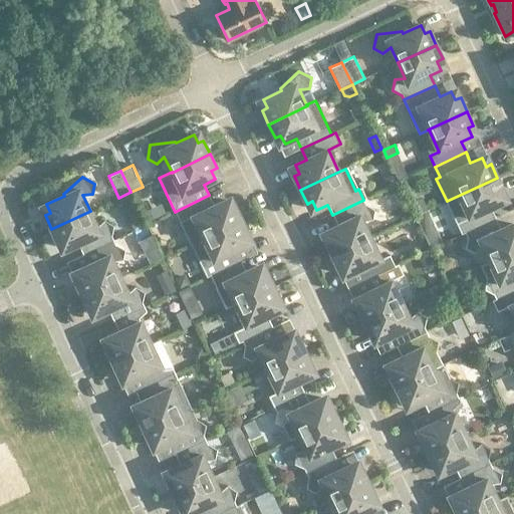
[(504,192),(497,178),(447,201),(462,235),(466,233),(465,233),(496,219),(491,208),(502,203),(498,194),(504,192)]
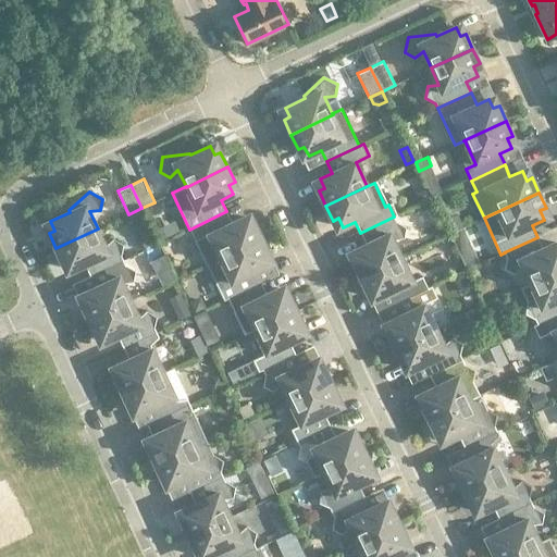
[(232,223),(226,211),(189,230),(207,264),(262,238),(255,223),(249,226),(245,217),(232,223)]
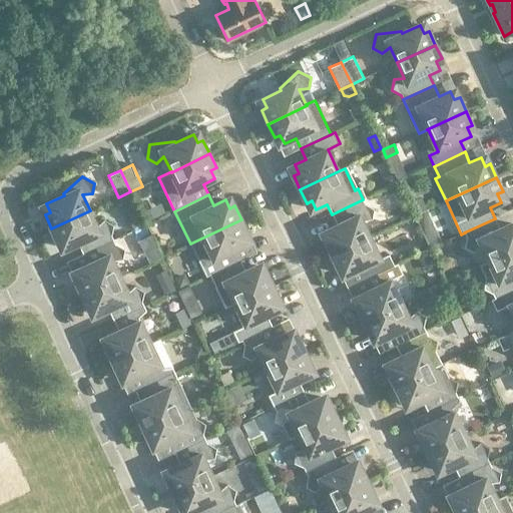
[(365,204),(363,199),(332,214),(338,224),(326,230),(331,238),(325,241),(332,255),(370,236),(362,221),(372,219),(374,209),(365,204)]
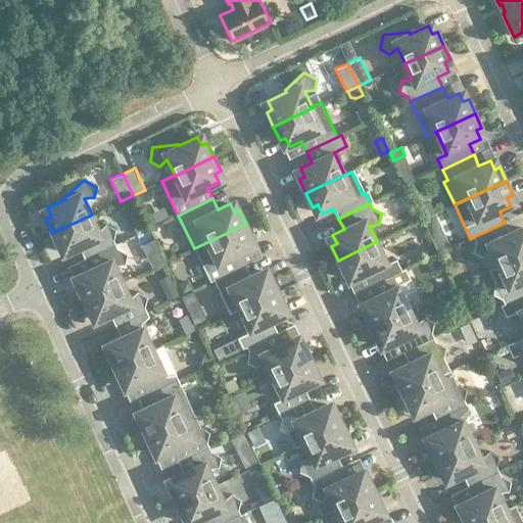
[(435,214),(423,220),(439,252),(452,246),(435,214)]
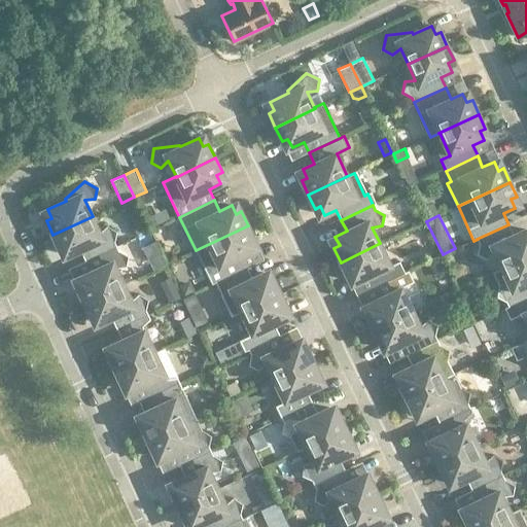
[(100,233),(93,216),(53,235),(59,249),(65,246),(69,255),(80,250),(85,260),(117,246),(114,242),(116,231),(107,225),(100,233)]
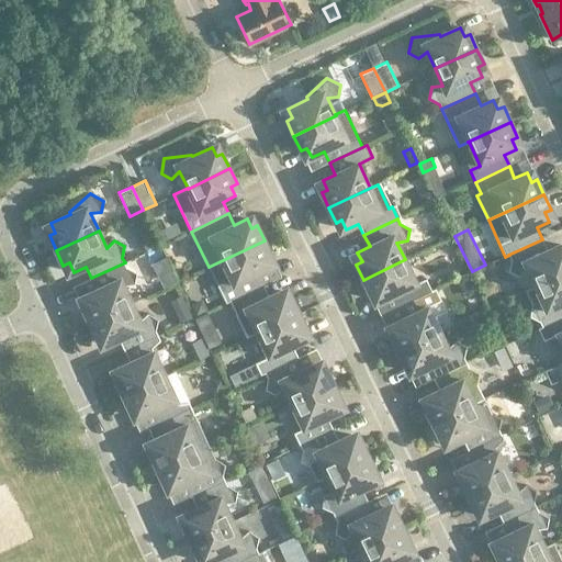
[(141,236),(147,250),(159,245),(153,231),(141,236)]
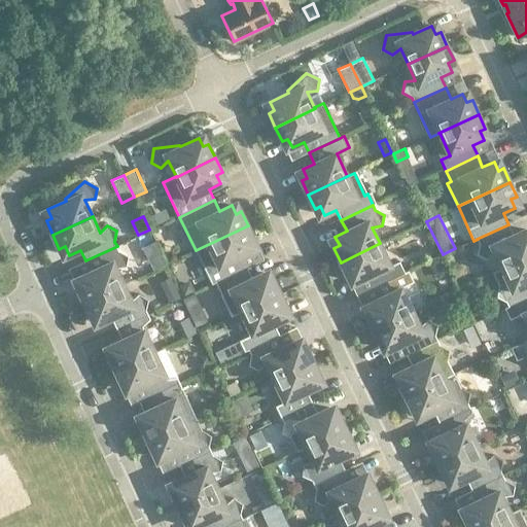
[(514,235),(508,224),(477,239),(478,239),(480,243),(478,254),(487,259),(494,252),(502,269),(526,256),(526,233),(525,230),(514,235)]
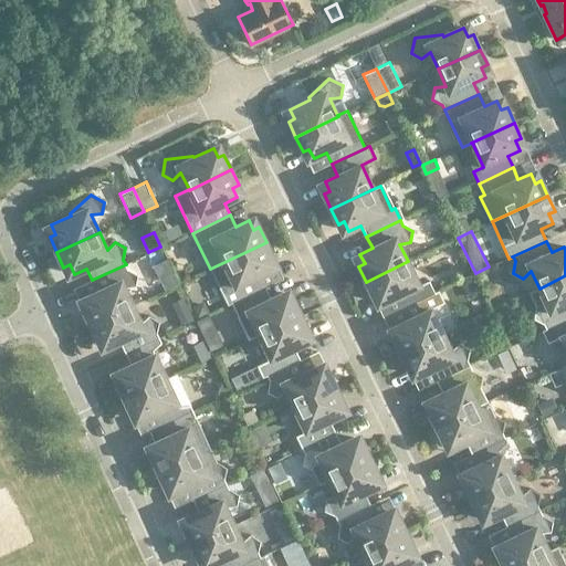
[(273,258),(266,242),(210,269),(228,305),(232,304),(232,303),(265,287),(260,275),(272,270),(268,260),(273,258)]
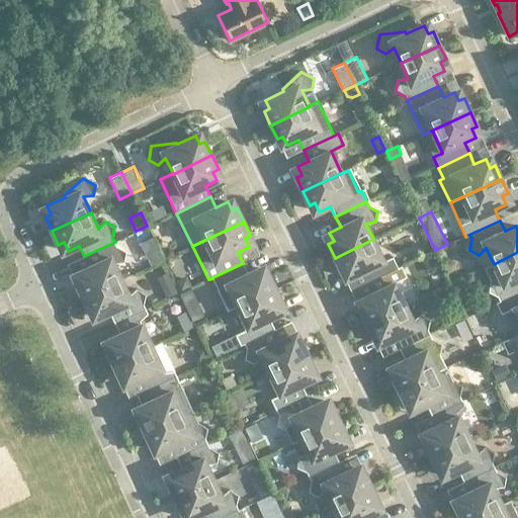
[(384,261),(373,239),(335,258),(341,271),(347,269),(351,277),(362,272),(367,282),(399,268),(398,268),(396,263),(393,257),(384,261)]
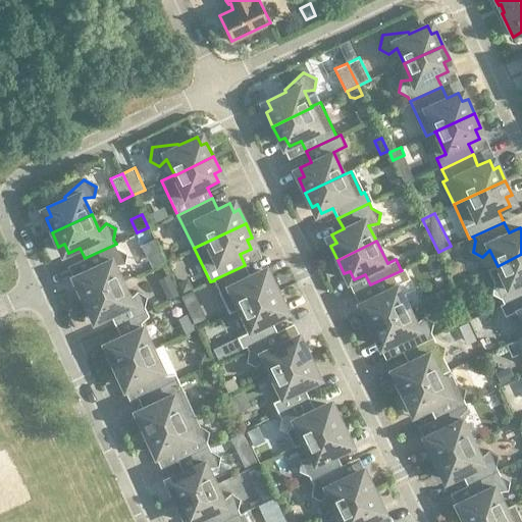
[(118,249),(116,244),(85,258),(90,269),(79,274),(83,283),(76,285),(84,300),(122,281),(115,266),(125,265),(127,254),(118,249)]
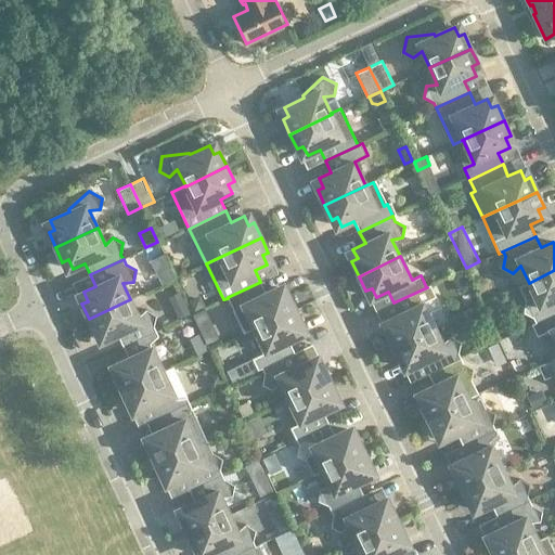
[(452,274),(461,292),(473,286),(464,269),(452,274)]
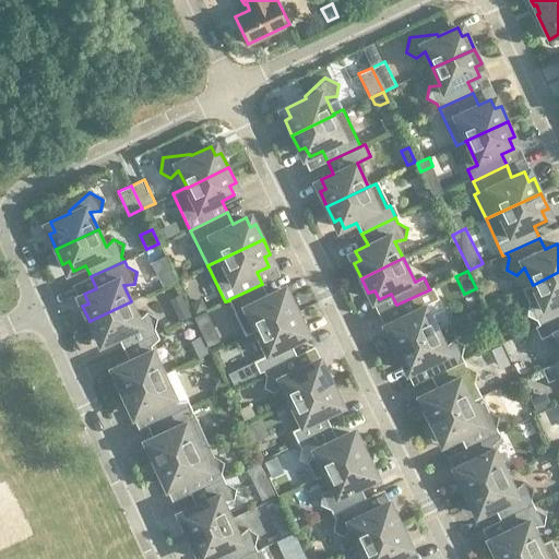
[(558,272),(533,285),(540,302),(530,304),(527,314),(537,320),(539,325),(558,316),(558,272)]
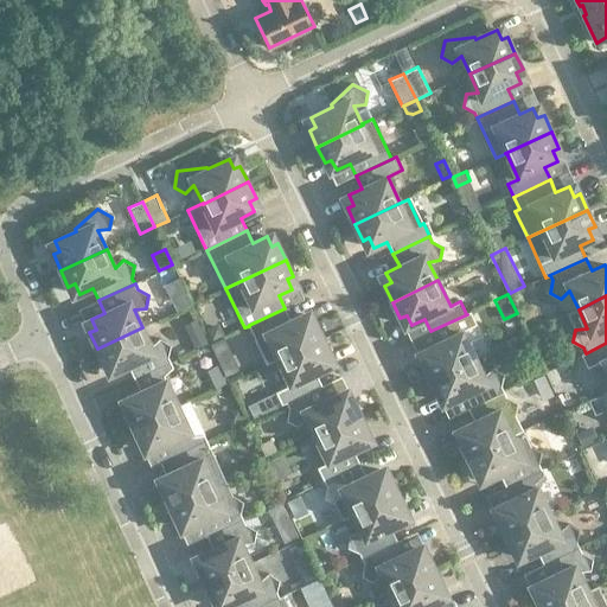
[(291,320),(285,308),(249,325),(249,326),(268,364),(278,359),(323,338),(315,321),(308,324),(304,314),(291,320)]
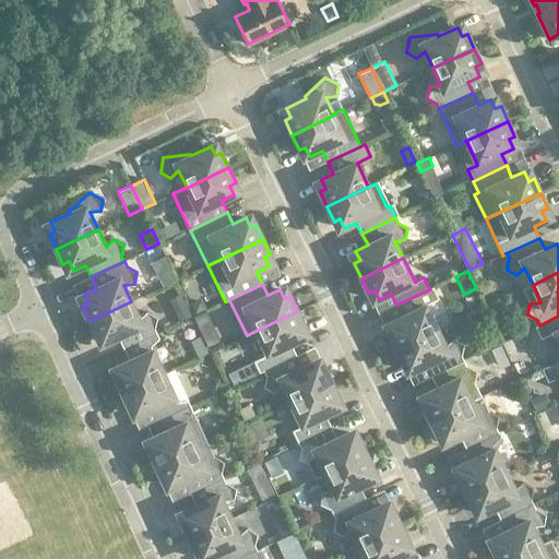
[(433,287),(429,289),(430,289),(396,305),(402,317),(390,322),(394,332),(389,334),(395,349),(438,330),(426,306),(439,299),(433,287)]
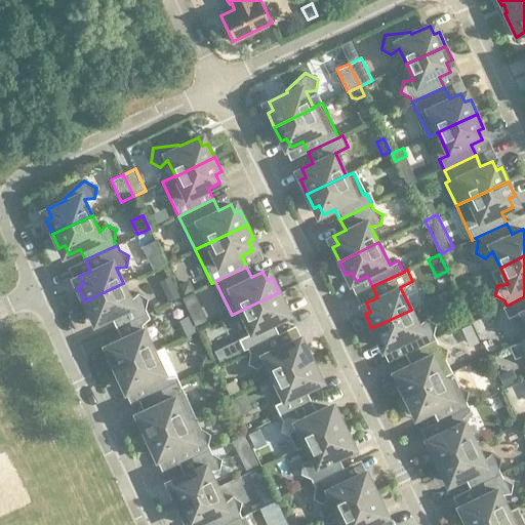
[(130,299),(123,283),(84,301),(90,316),(95,314),(99,322),(112,317),(116,328),(148,313),(146,309),(148,298),(138,292),(130,299)]
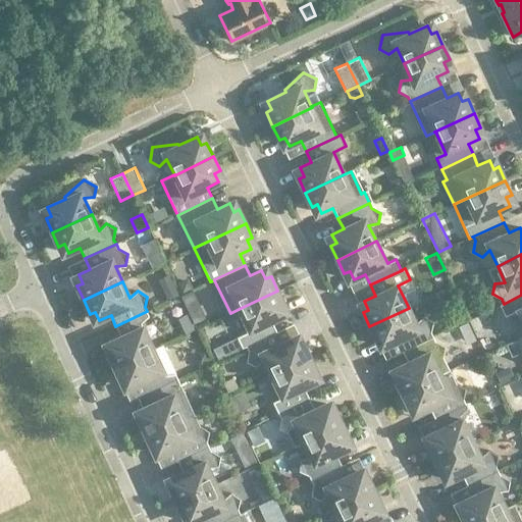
[(174,283),(163,290),(168,300),(179,295),(174,283)]
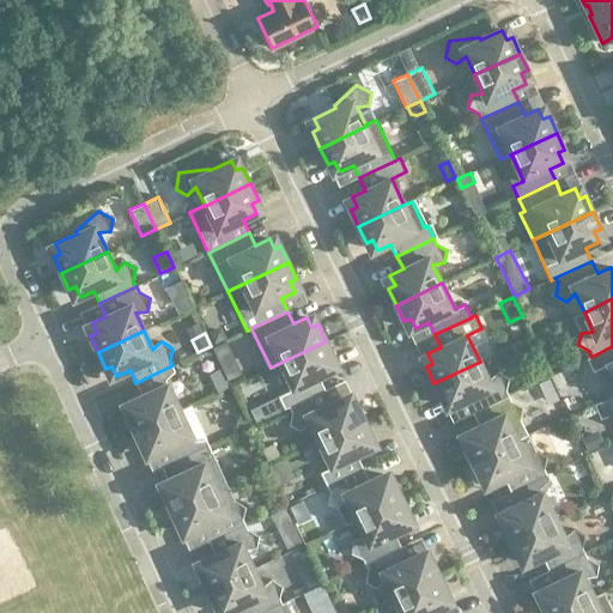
[(229,340),(214,346),(220,359),(235,352),(229,340)]
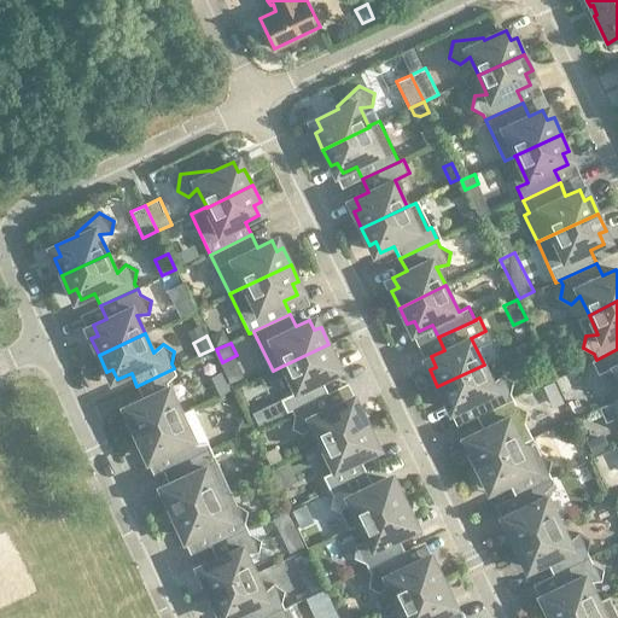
[(337,360),(328,344),(283,366),(296,392),(281,400),(287,413),(292,410),(291,410),(328,392),(322,380),(336,374),(331,363),(337,360)]
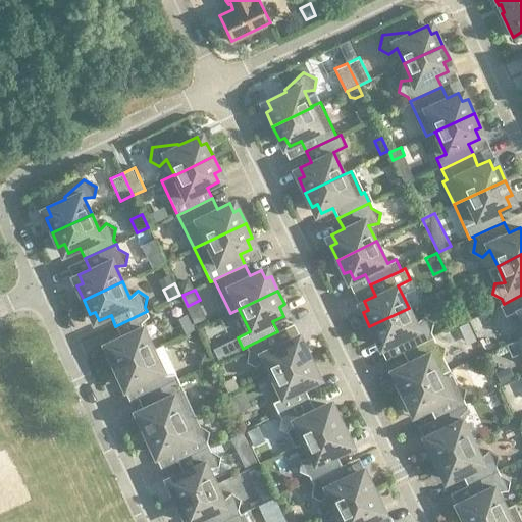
[(521,295),(504,304),(500,305),(505,316),(518,311),(521,319),(521,295)]
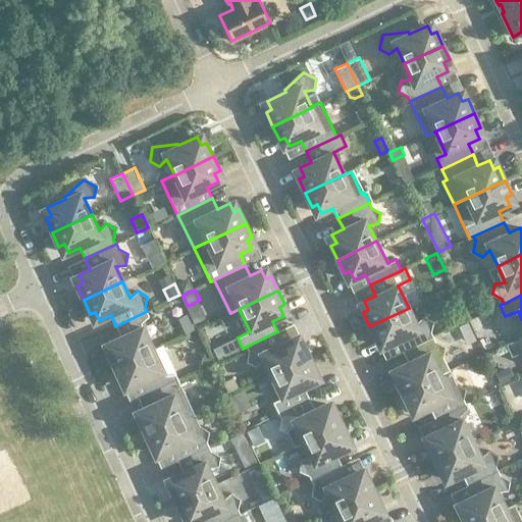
[(416,323),(409,308),(369,326),(376,341),(382,337),(386,347),(398,342),(403,352),(433,336),(431,332),(433,321),(423,316),(416,323)]
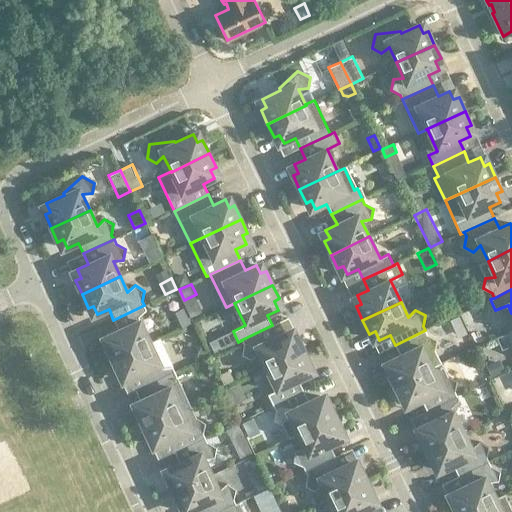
[(146,310),(144,305),(113,320),(118,330),(107,335),(111,344),(106,346),(112,360),(151,343),(139,317),(146,310)]
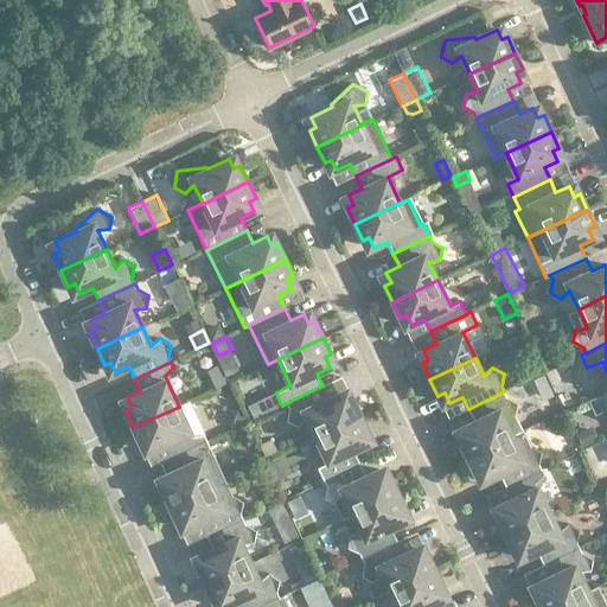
[(544,375),(534,381),(537,389),(549,383),(544,375)]
